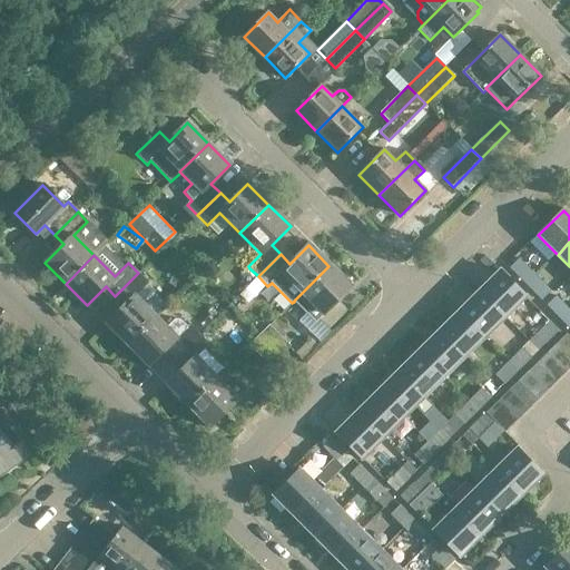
[(527,286),(536,276),(519,259),(509,268),(527,286)]
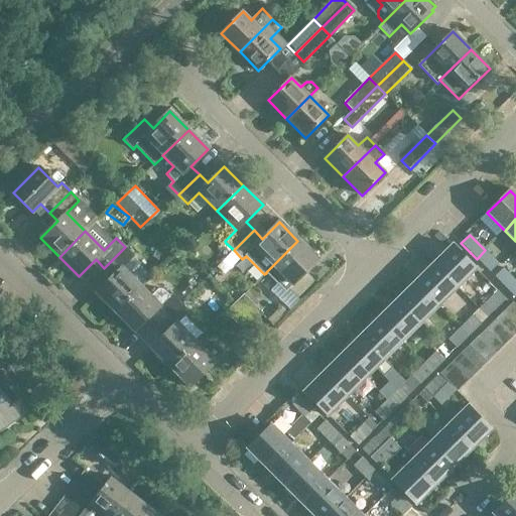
[(297,241),(265,273),(266,273),(285,292),(317,260),(297,241)]
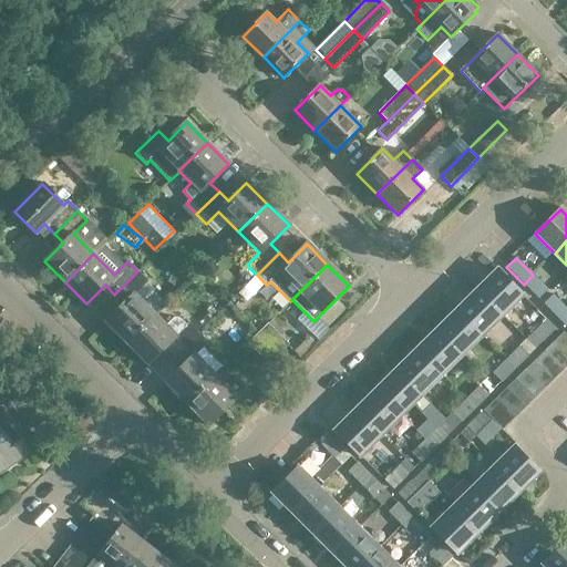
[(248,267),(239,276),(248,284),(257,275),(248,267)]
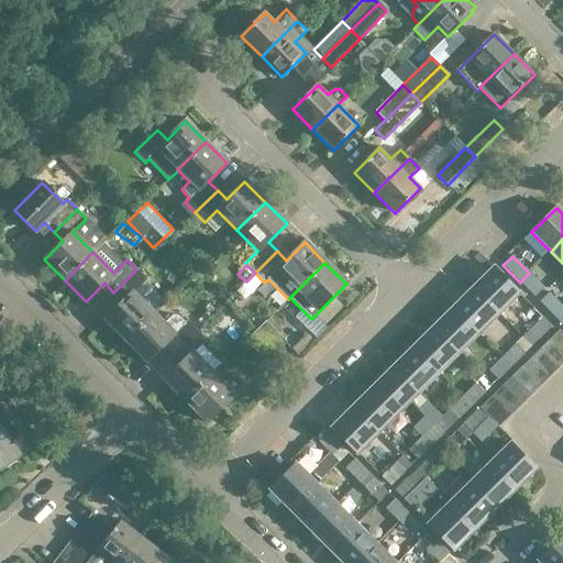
[(474,288),(498,313),(518,293),(494,268),(474,288)]
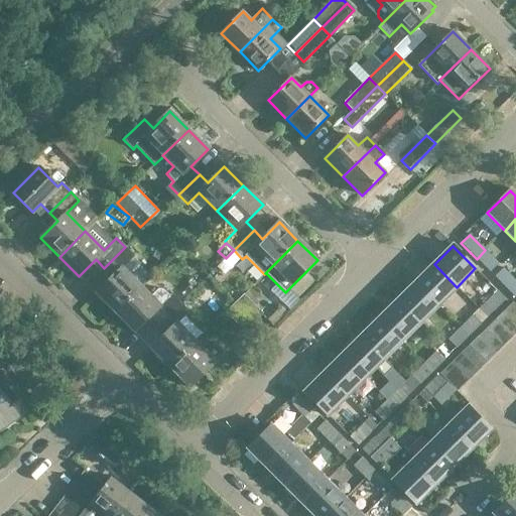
[(125,247),(104,268),(112,276),(95,292),(115,312),(140,287),(122,268),(134,256),(125,247)]
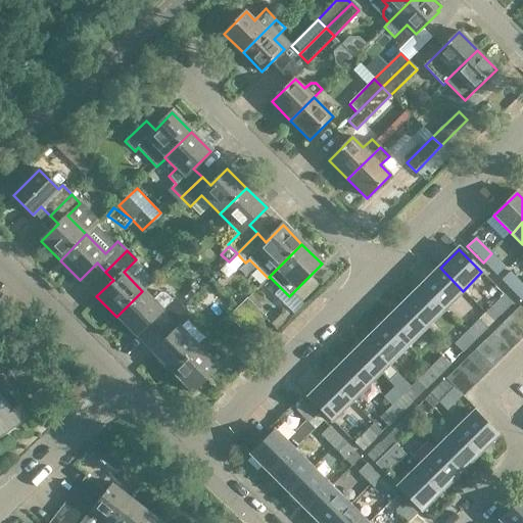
[(491,253),(483,263),(496,276),(506,268),(491,253)]
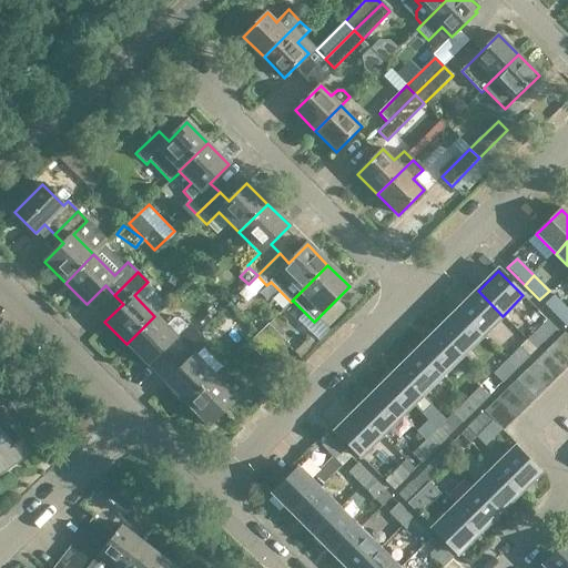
[(478,291),(457,311),(483,336),(503,316),(478,291)]
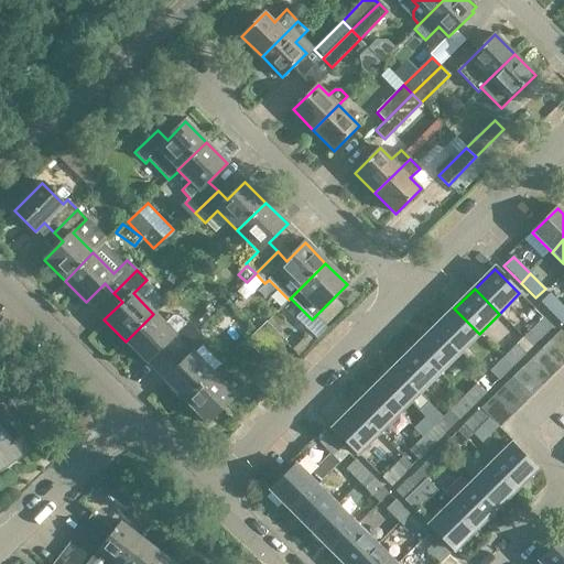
[(557,320),(563,313),(563,306),(550,293),(541,303),(557,320)]
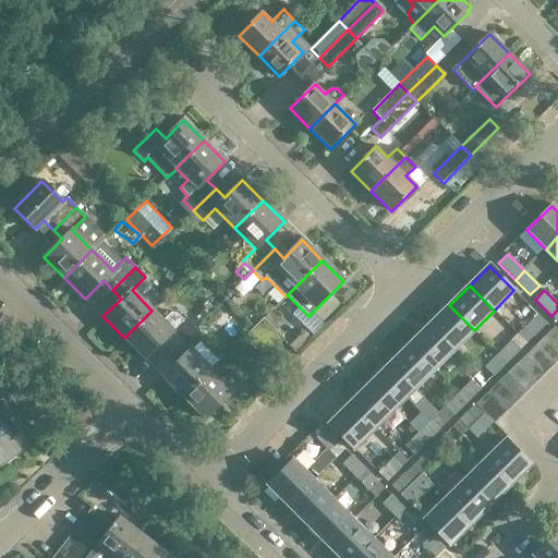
[(449,305),(429,325),(453,350),(474,330),(449,305)]
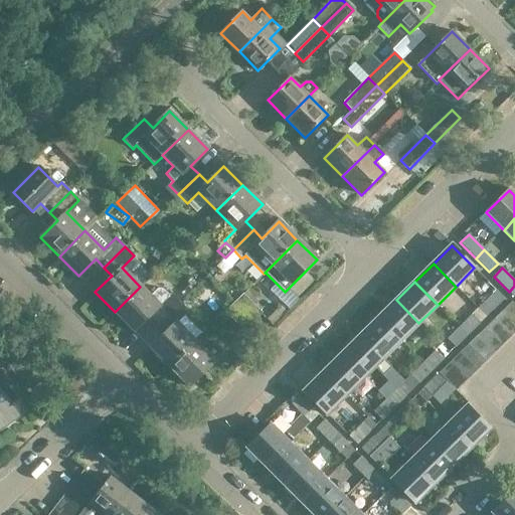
[(149,295),(140,287),(115,312),(133,331),(150,314),(159,323),(180,302),(171,293),(168,296),(161,289),(156,289),(149,295)]
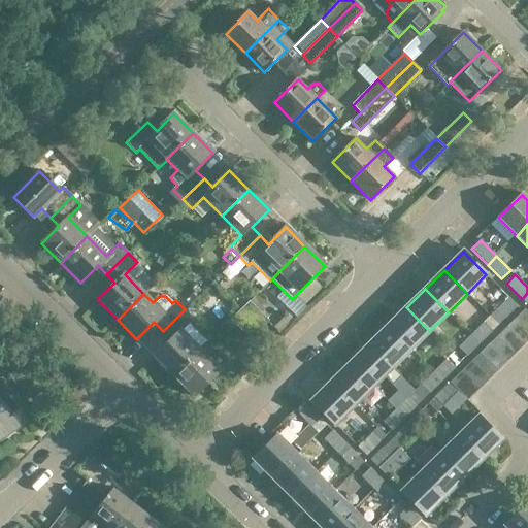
[(518,306),(508,297),(496,310),(505,319),(518,306)]
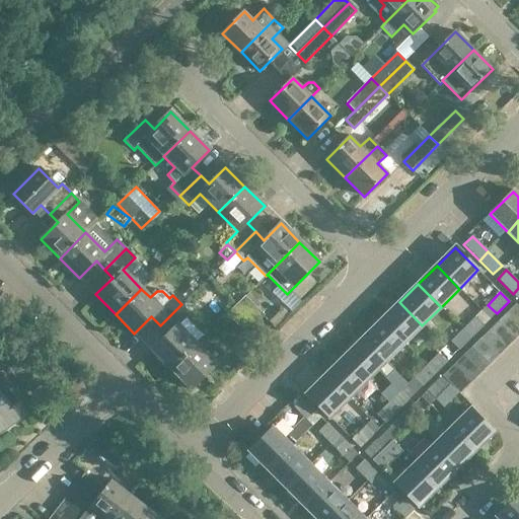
[(235,306),(254,325),(264,316),(244,297),(235,306)]
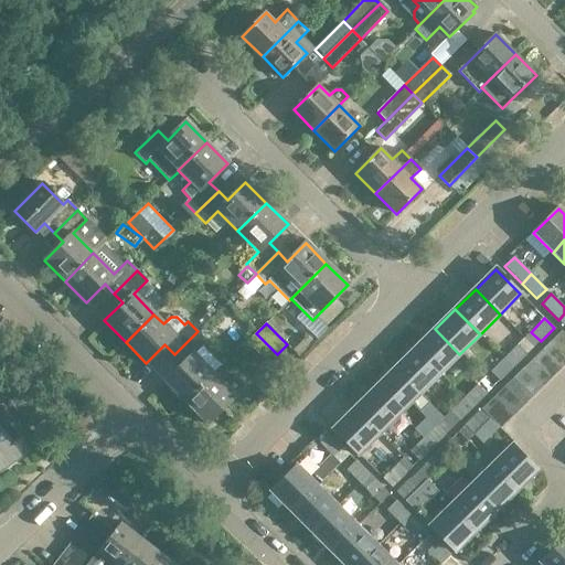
[(435,329),(415,349),(439,373),(459,354),(435,329)]
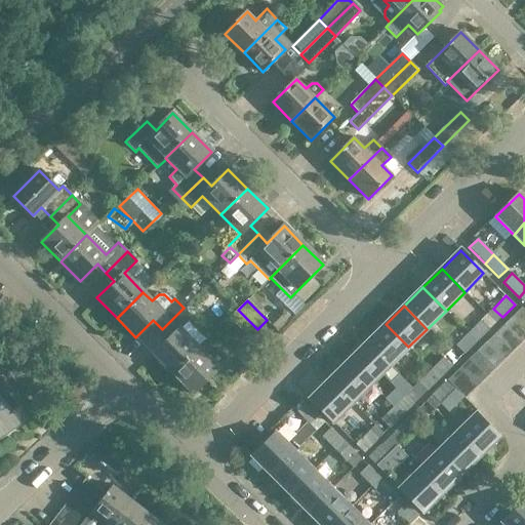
[(184,308),(162,329),(169,336),(152,354),(172,374),(199,349),(180,329),(193,317),(184,308)]
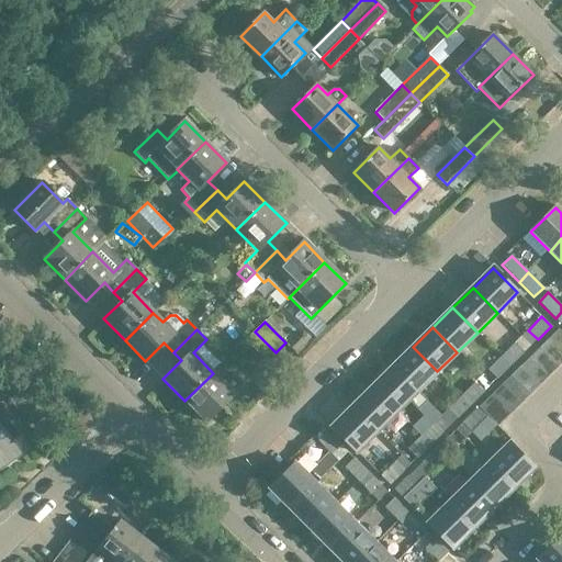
[(561,333),(559,329),(550,338),(561,350),(561,333)]
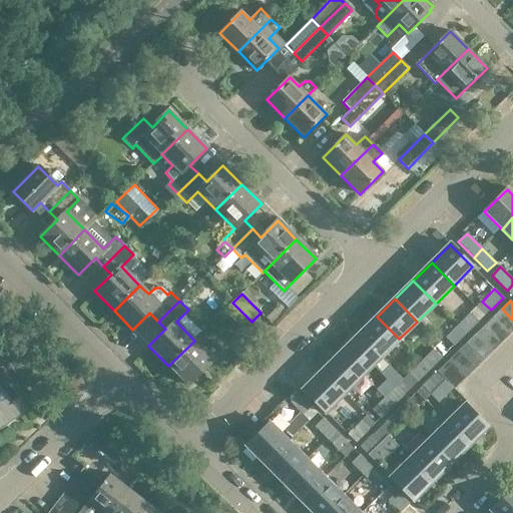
[(251,322),(232,303),(223,312),(242,331),(251,322)]
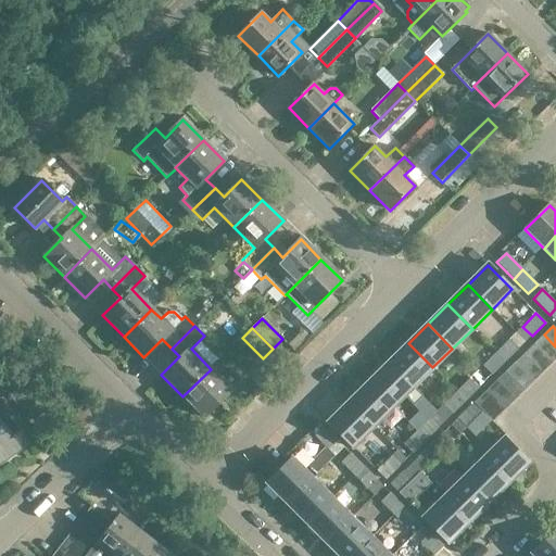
[(555,346),(544,335),(534,344),(553,363),(555,358),(555,346)]
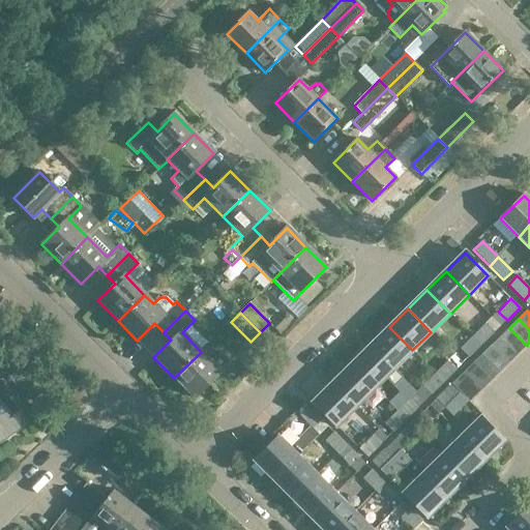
[(486,324),(473,336),(481,346),(494,333),(486,324)]
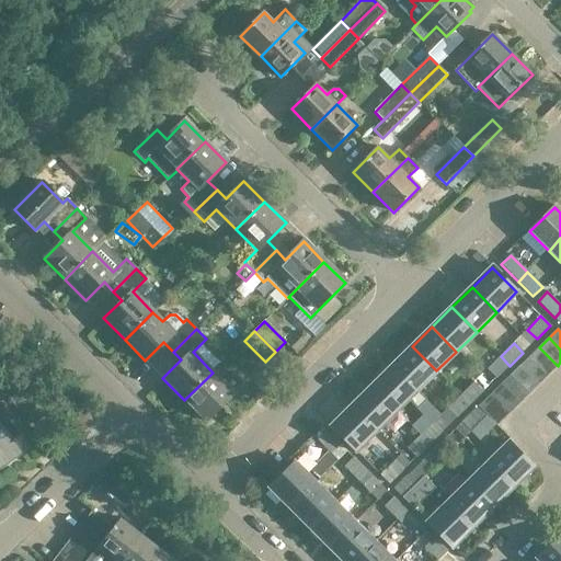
[(416,390),(418,390),(436,370),(412,346),(392,366),(416,390)]
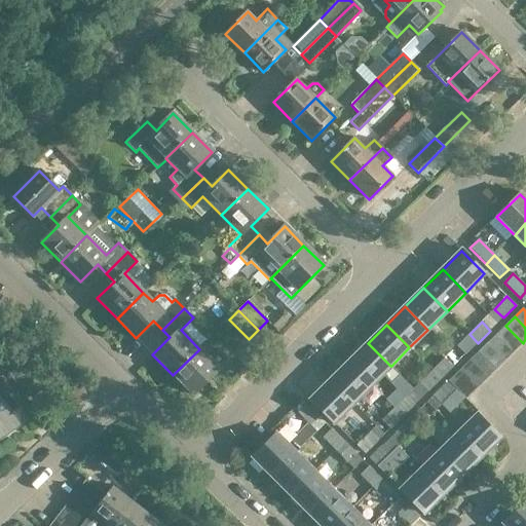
[(505,326),(497,333),(515,351),(523,343),(505,326)]
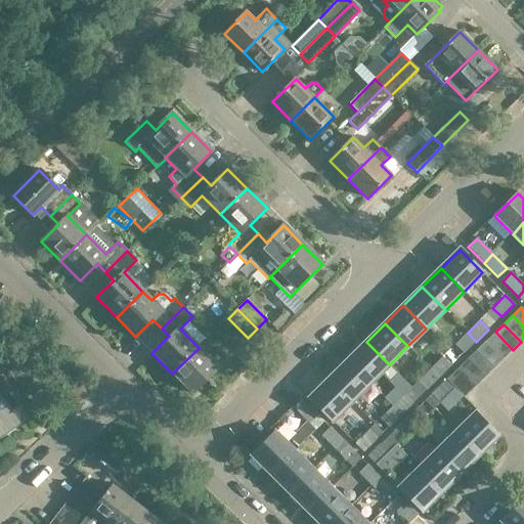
[(495,332),(486,341),(504,358),(513,350),(495,332)]
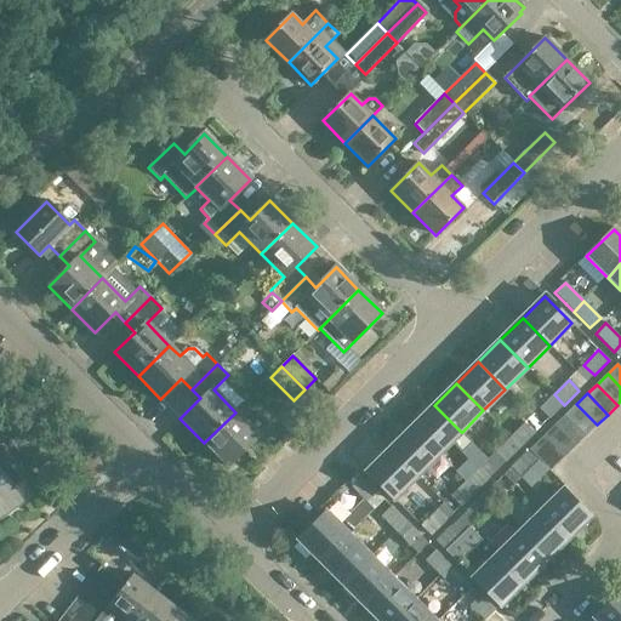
[(564,405),(554,394),(539,409),(550,420),(564,405)]
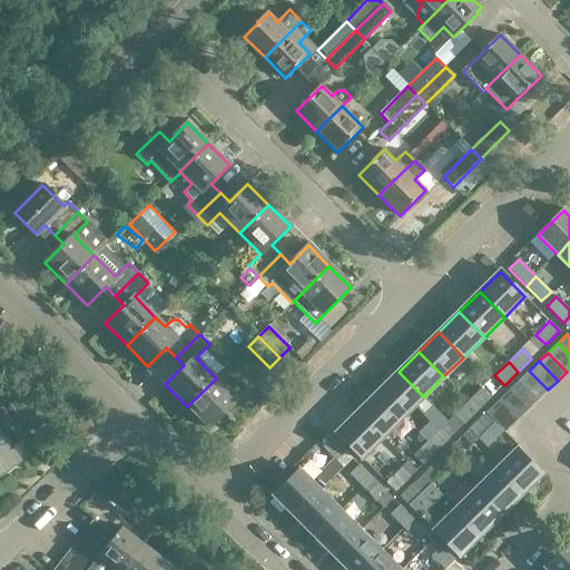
[(529,371),(520,380),(538,400),(548,390),(529,371)]
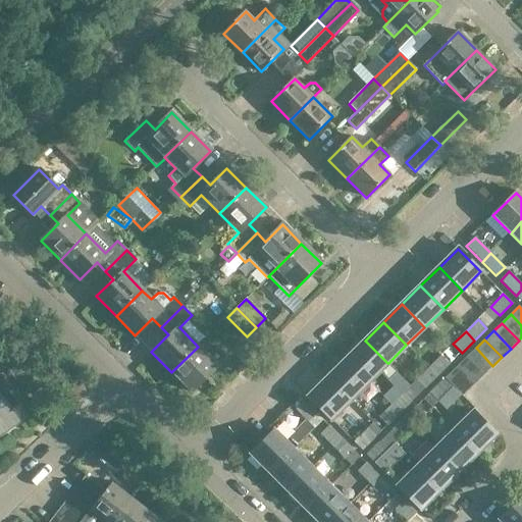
[(365,341),(347,359),(369,381),(381,370),(389,379),(398,372),(388,363),(387,363),(365,341)]
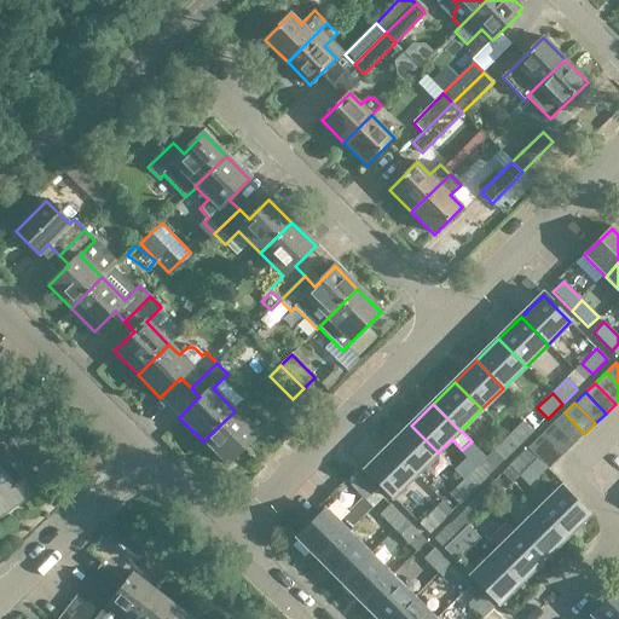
[(247,423),(235,411),(203,441),(226,464),(267,423),(256,412),(247,423)]
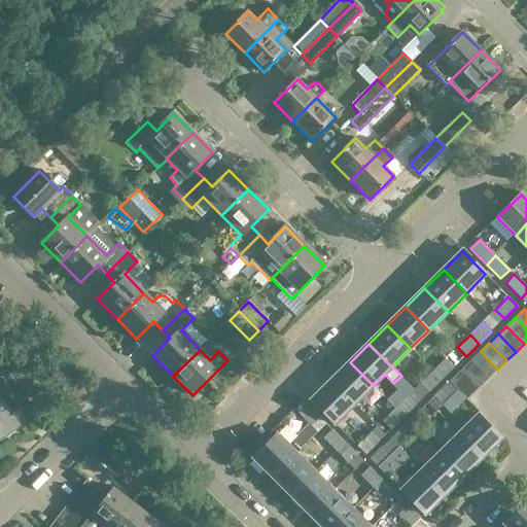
[(481,351),(471,360),(489,378),(497,370),(481,351)]
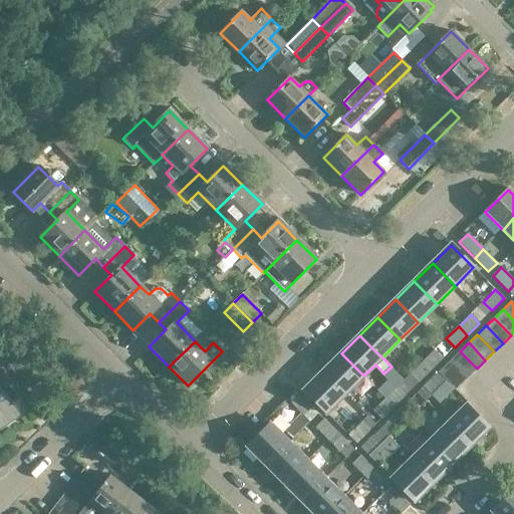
[(421,363),(430,371),(443,359),(434,350),(421,363)]
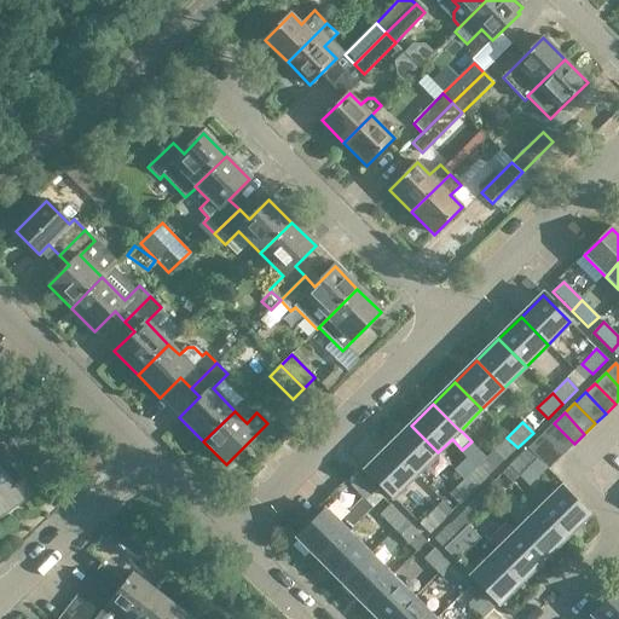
[(554,423),(543,434),(563,455),(574,444),(554,423)]
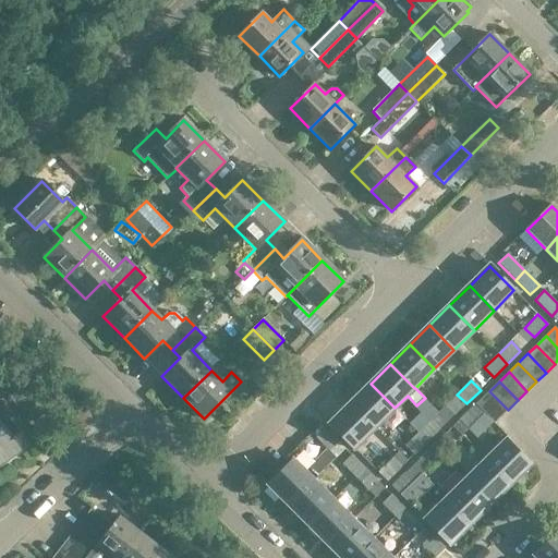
[(371,384),(351,403),(375,427),(395,408),(371,384)]
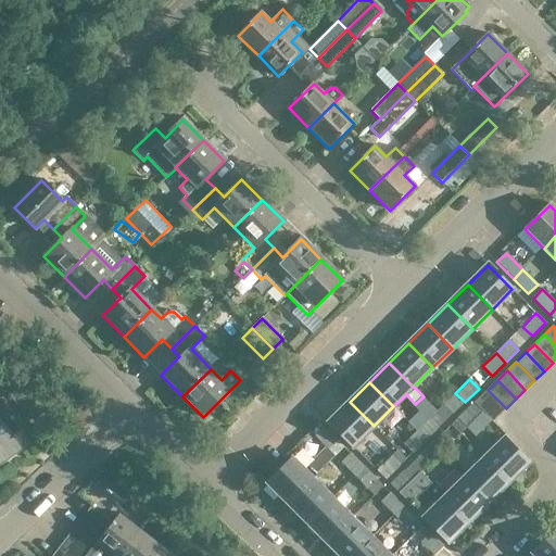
[(506,408),(488,390),(475,403),(476,404),(483,412),(493,421),(506,408)]
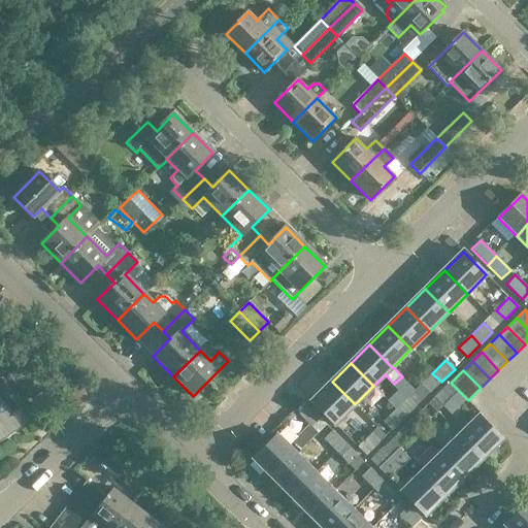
[(420,386),(429,394),(441,382),(432,373),(420,386)]
